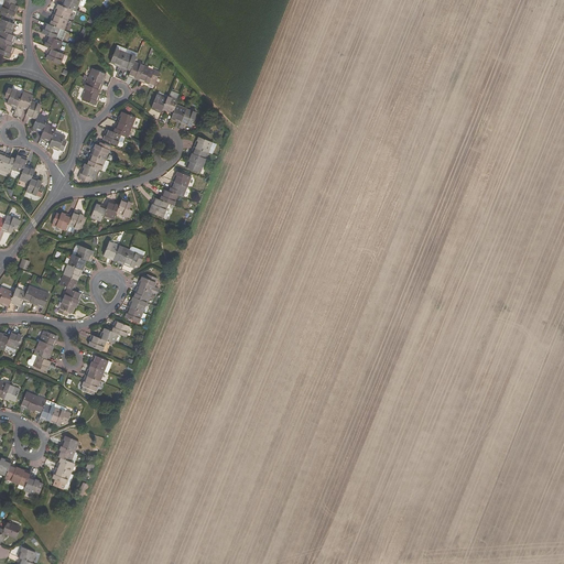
[(0,11),(2,11),(1,14),(11,19),(12,15),(13,17),(18,6),(14,4),(4,0),(0,11)]
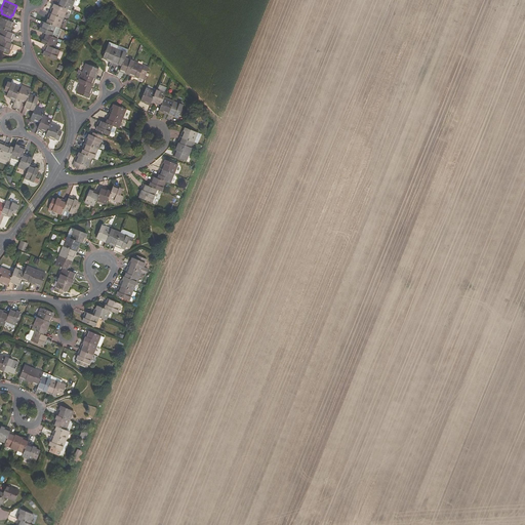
[(74,0),(59,0),(57,5),(67,9),(71,10),(74,0)]
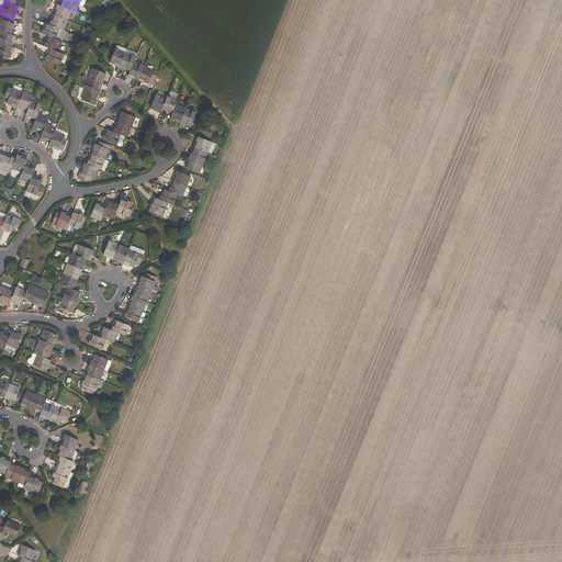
[(54,14),(68,20),(71,10),(62,6),(58,4),(54,14)]
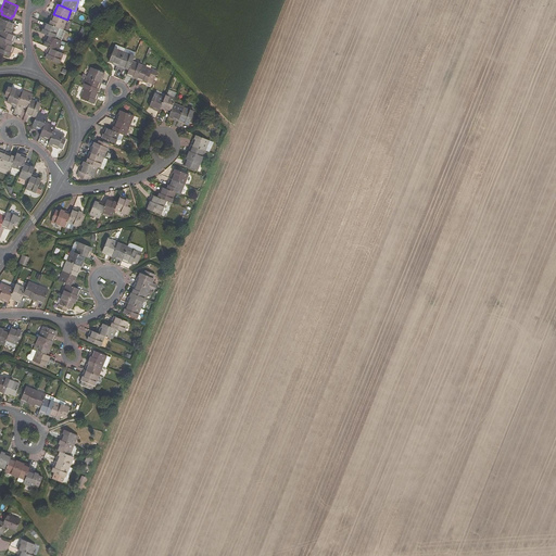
[(67,20),(53,14),(50,24),(59,28),(63,29),(67,20)]
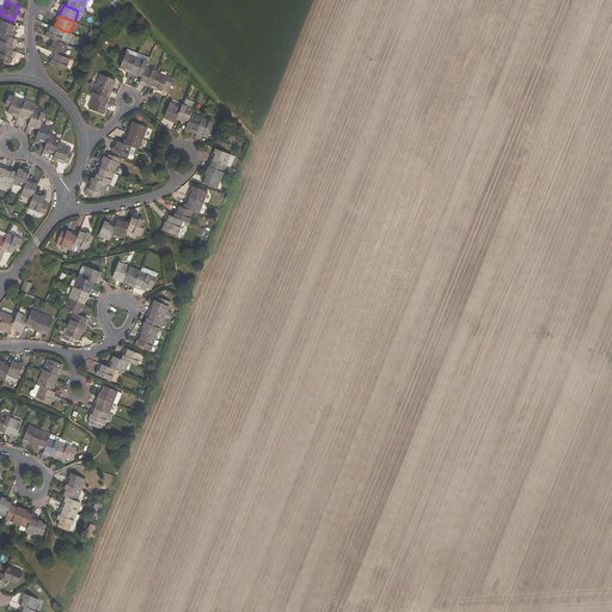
[(16,25),(1,20),(0,19),(0,31),(1,32),(11,37),(16,25)]
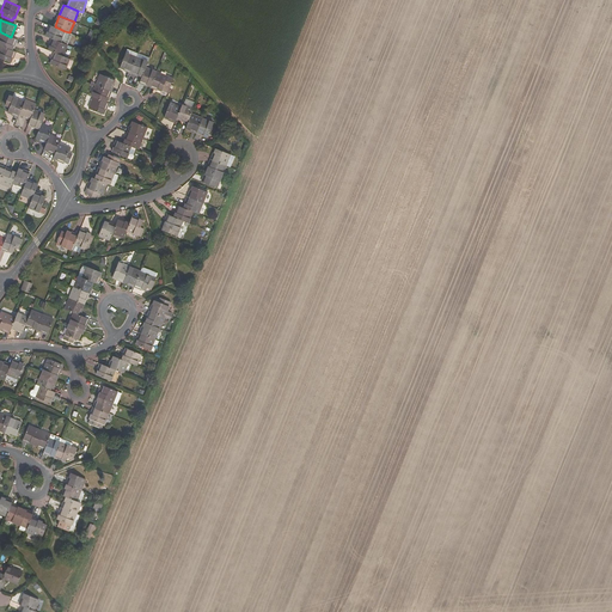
[(55,26),(50,25),(46,36),(53,38),(61,42),(65,31),(55,26)]
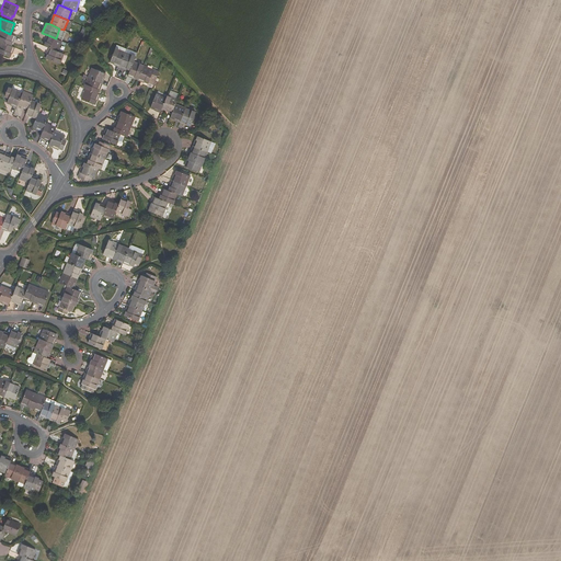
[(10,34),(1,30),(0,33),(0,41),(11,46),(14,35),(10,34)]
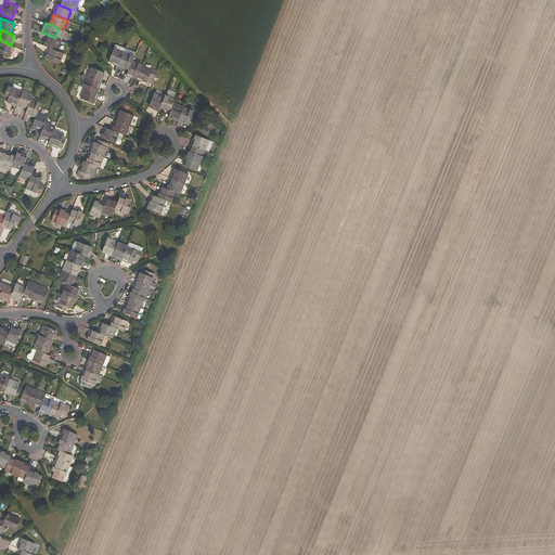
[(50,48),(57,51),(61,40),(55,38),(48,35),(43,46),(50,48)]
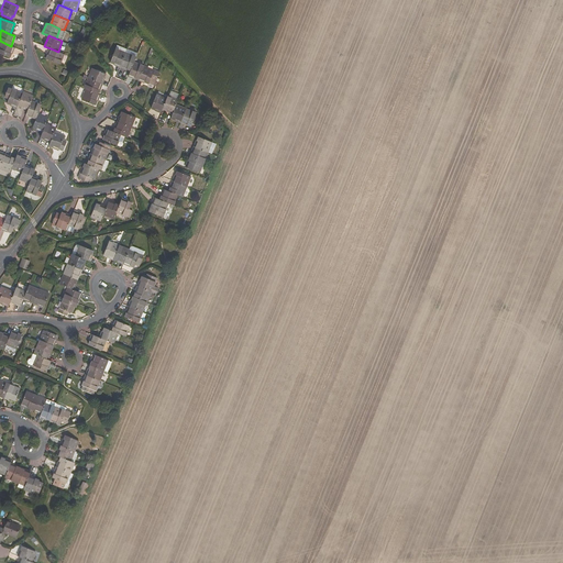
[(0,53),(9,57),(13,47),(11,46),(0,41),(0,53)]
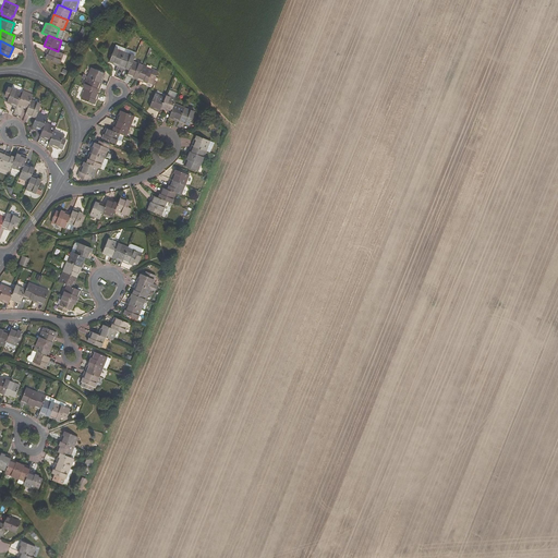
[(119,67),(126,49),(117,45),(109,62),(119,67)]
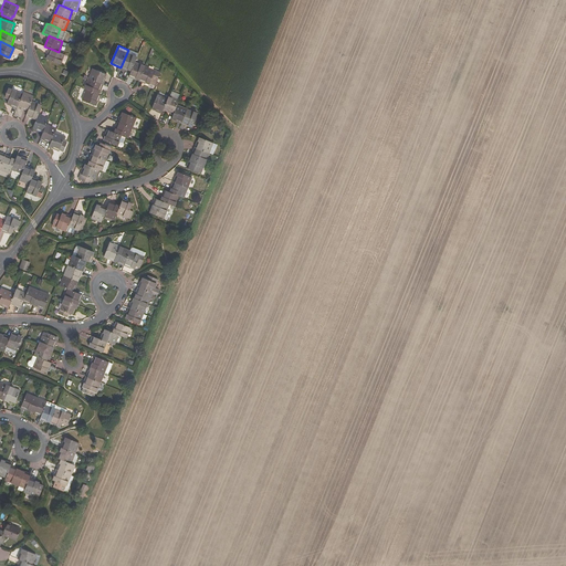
[(46,59),(61,65),(64,54),(59,52),(51,49),(46,59)]
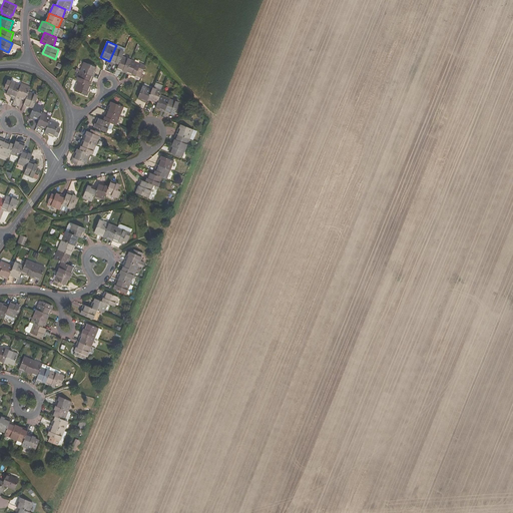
[(116,45),(109,61),(119,64),(122,57),(125,49),(116,45)]
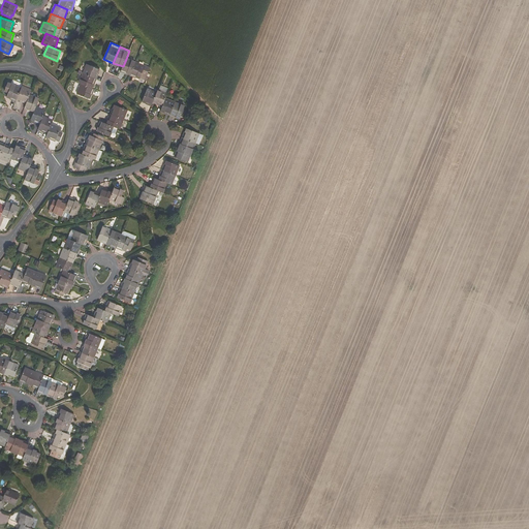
[(130,75),(135,62),(126,59),(123,66),(121,71),(130,75)]
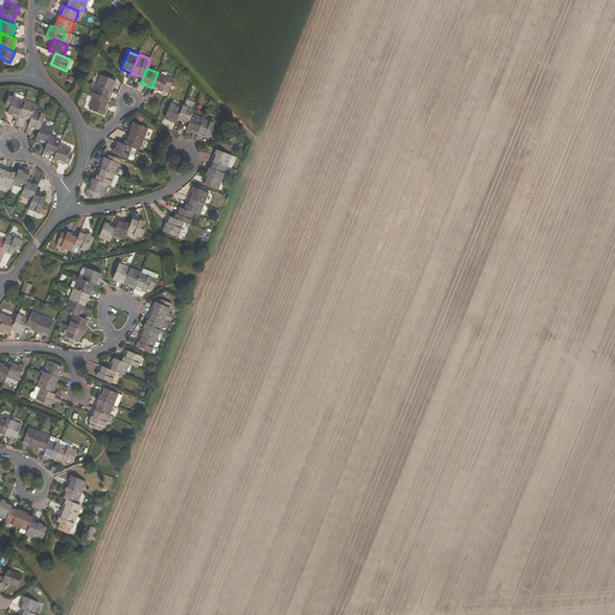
[(168,95),(174,79),(157,72),(151,88),(168,95)]
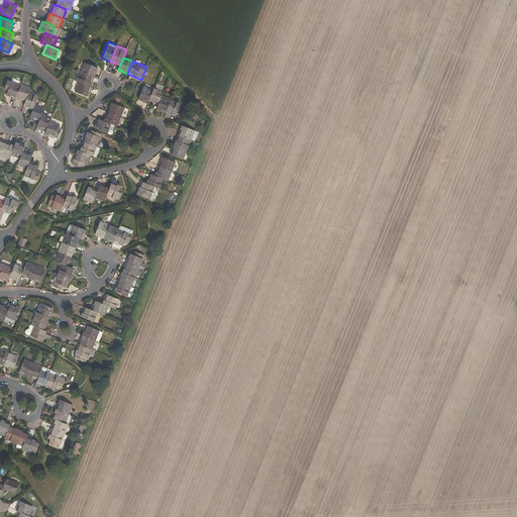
[(93,77),(97,68),(85,63),(81,72),(93,77)]
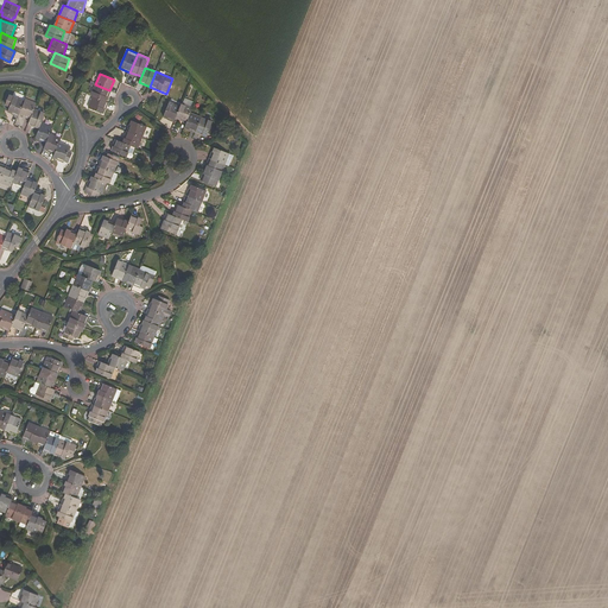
[(93,96),(105,101),(109,90),(95,84),(90,95),(93,96)]
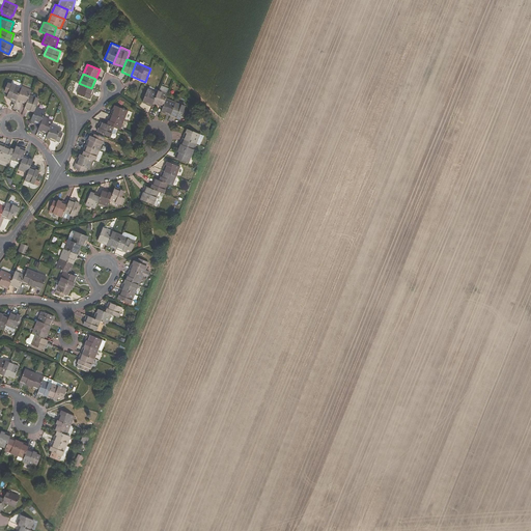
[(7,83),(4,91),(8,93),(6,98),(16,102),(17,100),(21,88),(7,83)]
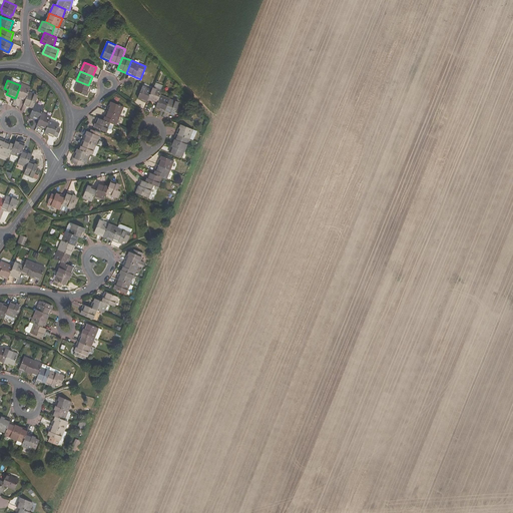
[(74,90),(87,95),(90,86),(88,85),(78,81),(74,90)]
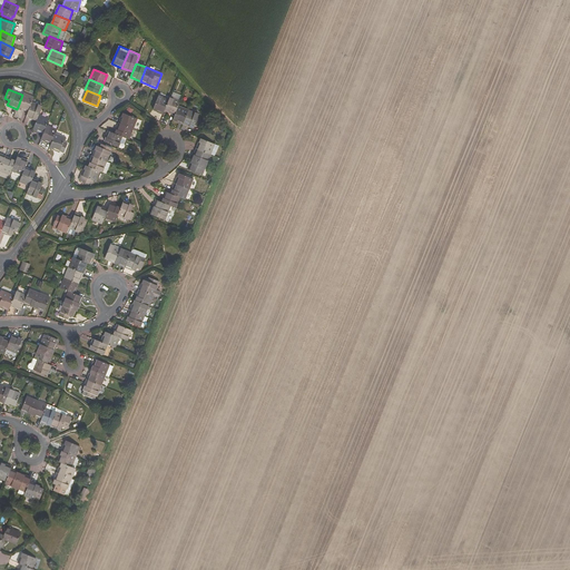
[(22,95),(18,107),(28,111),(32,102),(33,97),(23,92),(22,95)]
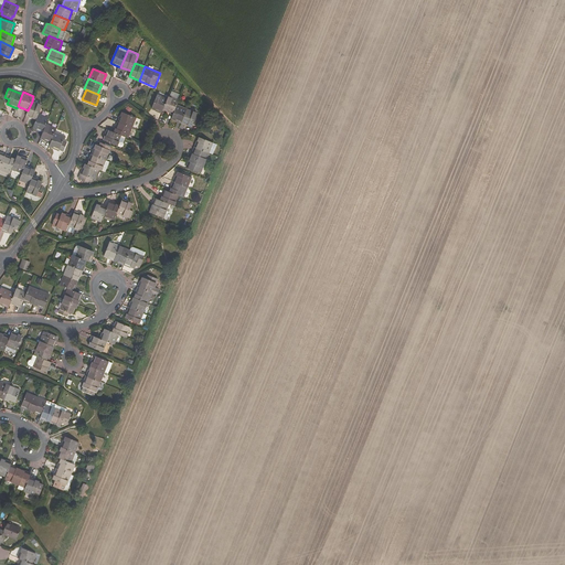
[(167,99),(157,95),(151,108),(162,113),(163,109),(167,99)]
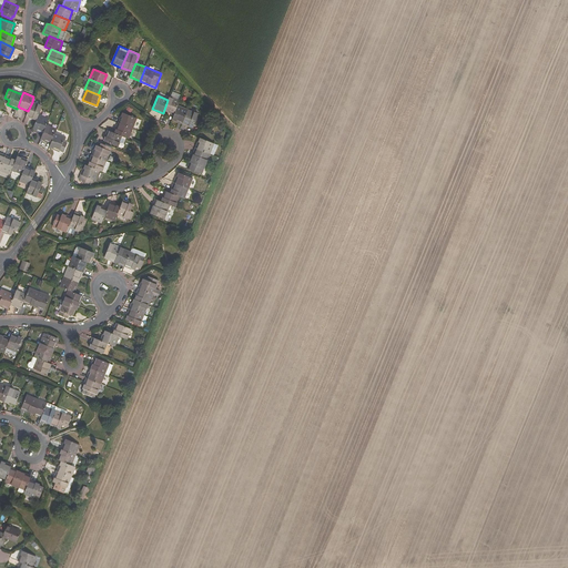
[(168,100),(164,110),(174,114),(178,105),(180,101),(170,97),(168,100)]
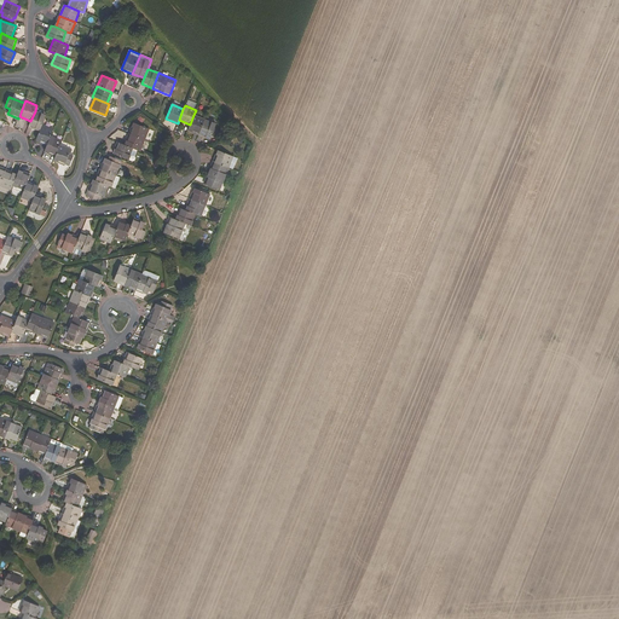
[(30,121),(29,126),(40,131),(42,125),(46,116),(35,111),(30,121)]
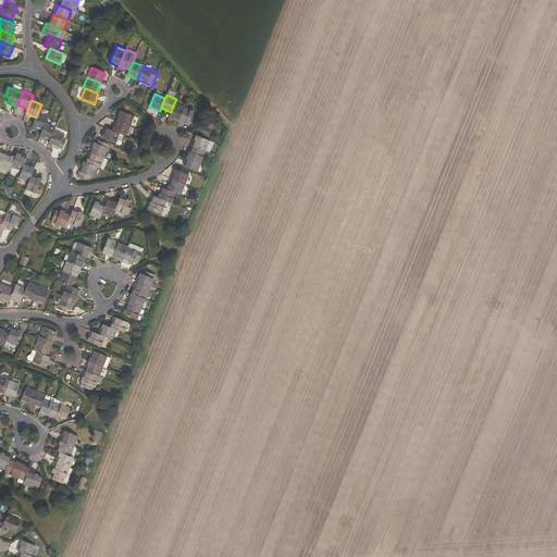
[(178,121),(184,108),(174,103),(171,112),(169,116),(178,121)]
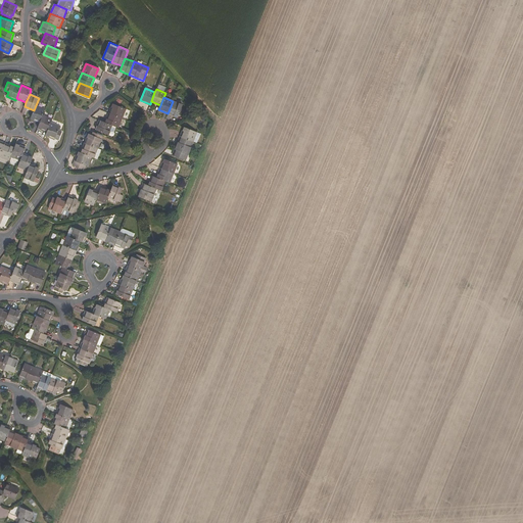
[(178,117),(183,105),(173,101),(168,113),(178,117)]
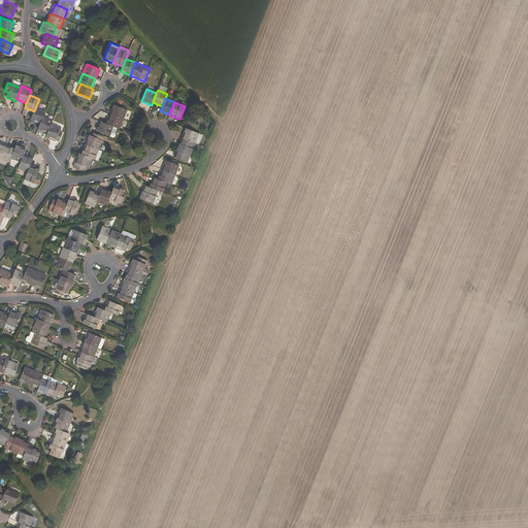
[(110,114),(124,120),(127,109),(114,104),(110,114)]
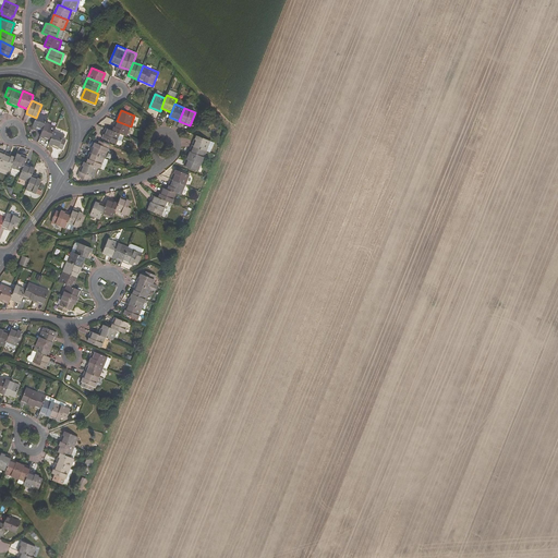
[(36,118),(33,126),(36,128),(43,130),(45,123),(48,117),(38,112),(36,118)]
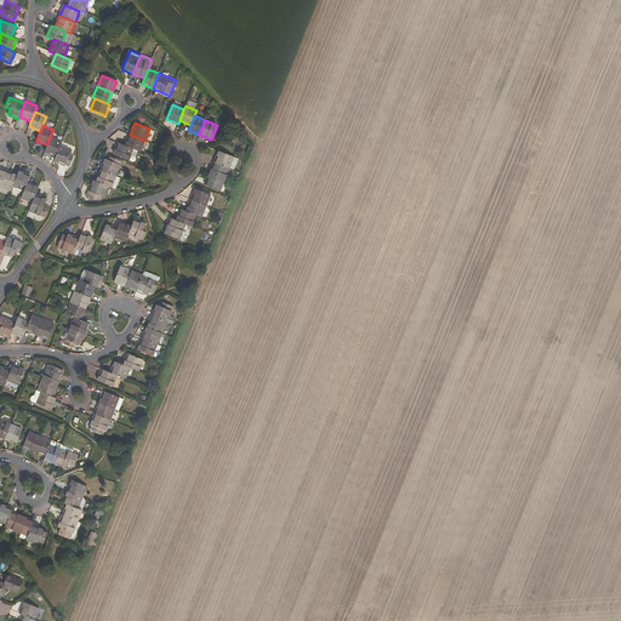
[(126,146),(138,151),(141,152),(146,141),(130,135),(126,146)]
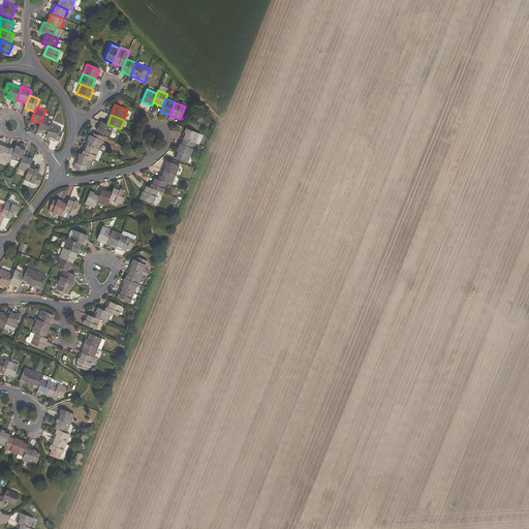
[(39,124),(38,129),(48,133),(51,124),(53,121),(42,117),(40,123),(39,124)]
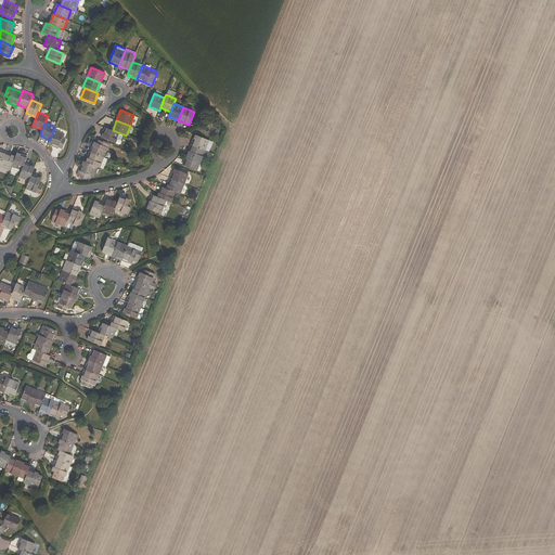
[(100,137),(105,127),(99,125),(94,133),(100,137)]
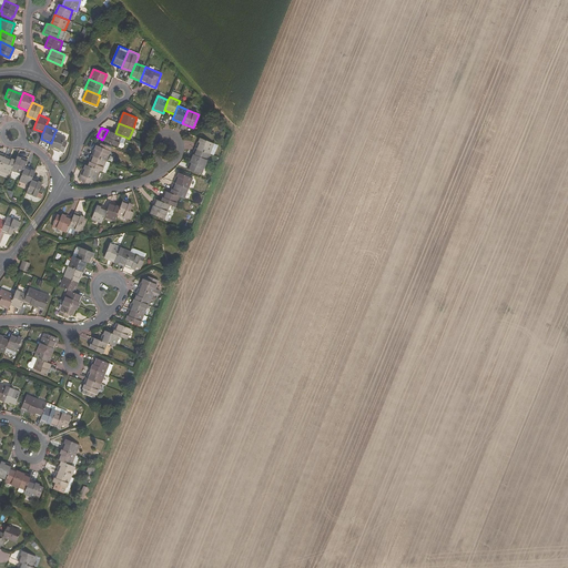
[(104,141),(122,148),(124,148),(124,145),(124,143),(127,138),(115,133),(109,131),(104,141)]
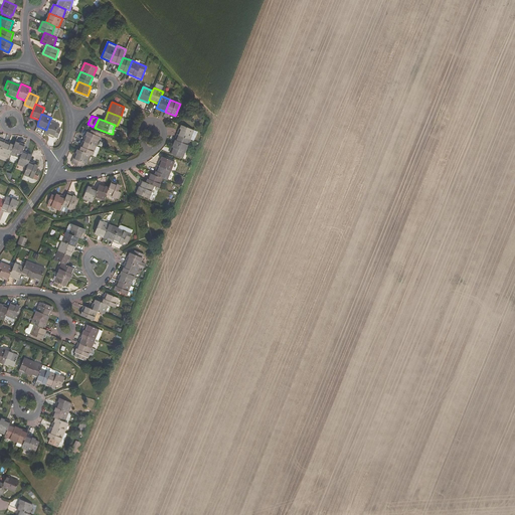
[(46,130),(45,134),(54,137),(59,125),(49,121),(46,130)]
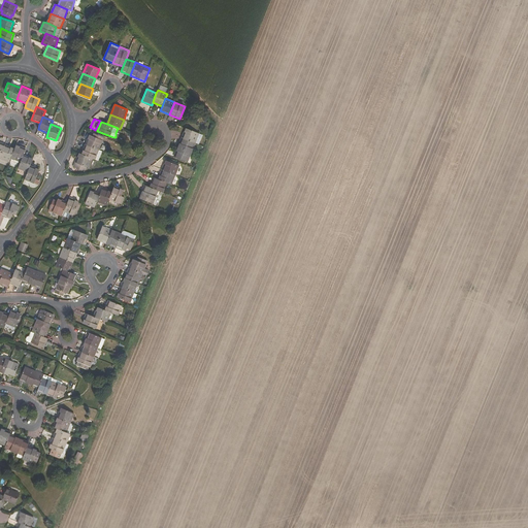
[(195,142),(199,144),(203,135),(187,128),(183,137),(195,142)]
